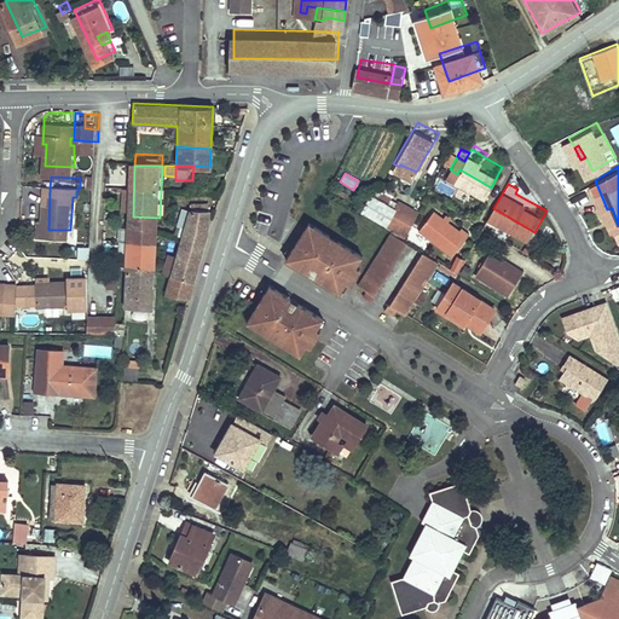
[(38,229),(48,230),(50,187),(44,187),(42,213),(39,213),(38,229)]
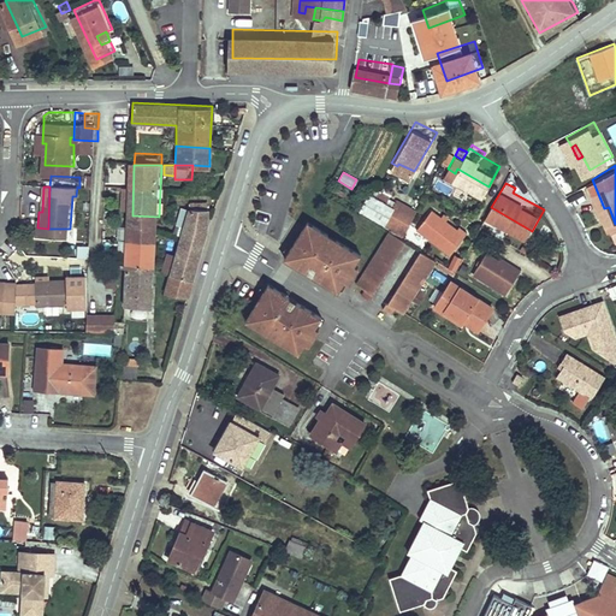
[(528,196),(515,188),(513,193),(526,200),(528,196)]
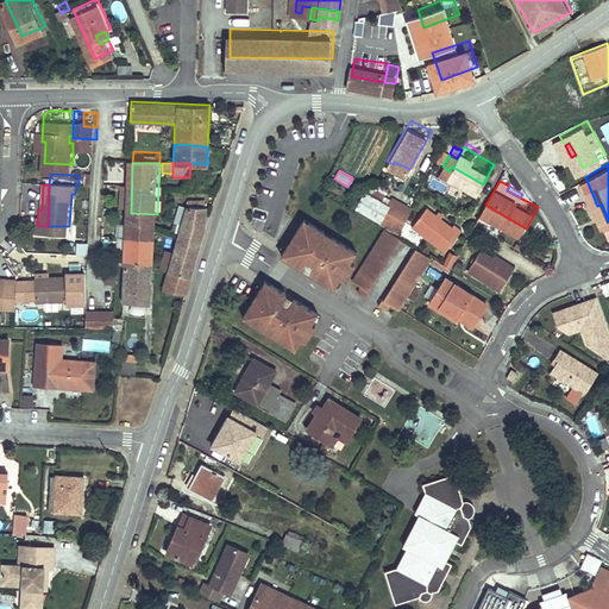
[(414,201),(396,190),(381,215),(397,225),(399,226),(414,201)]
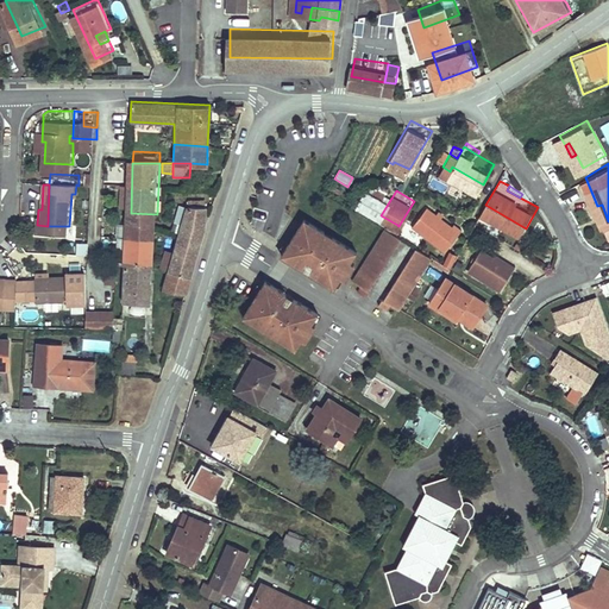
[(193,194),(171,258),(196,265),(211,215),(212,194),(193,194)]
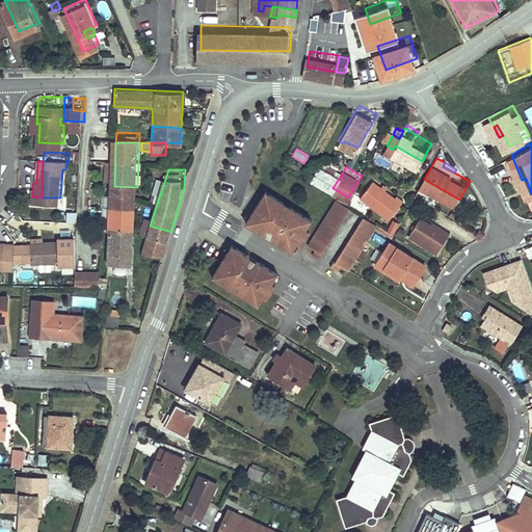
[(365,187),(395,209),(409,189),(403,185),(402,186),(378,169),(365,187)]
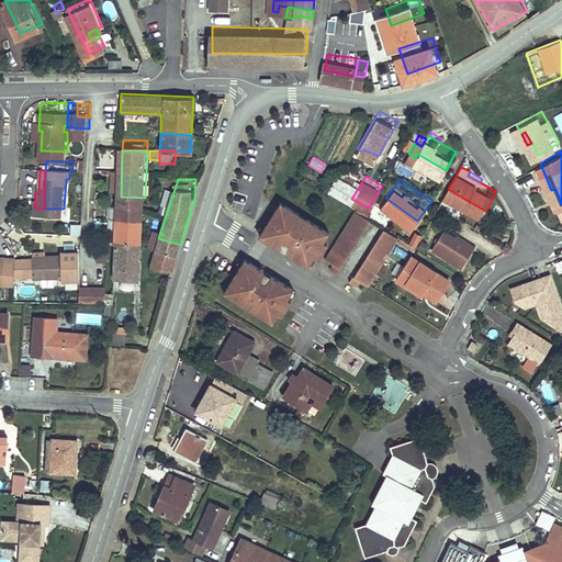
[(558,206),(561,204),(555,189),(551,190),(558,206)]
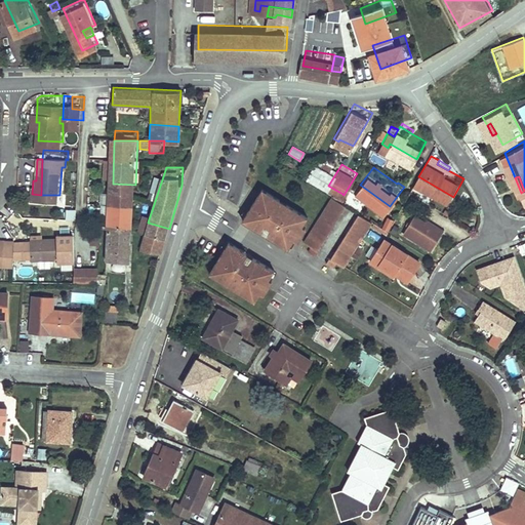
[(253,188),(258,191),(265,182),(259,178),(253,188)]
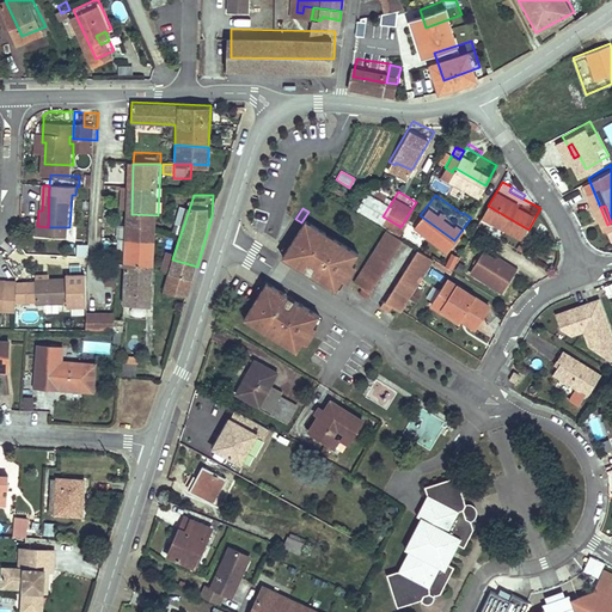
[(295,219),(287,233),(292,236),(288,243),(299,251),(301,248),(317,257),(312,265),(332,277),(338,268),(335,265),(340,258),(346,250),(348,252),(354,242),(308,212),(301,222),(295,219)]
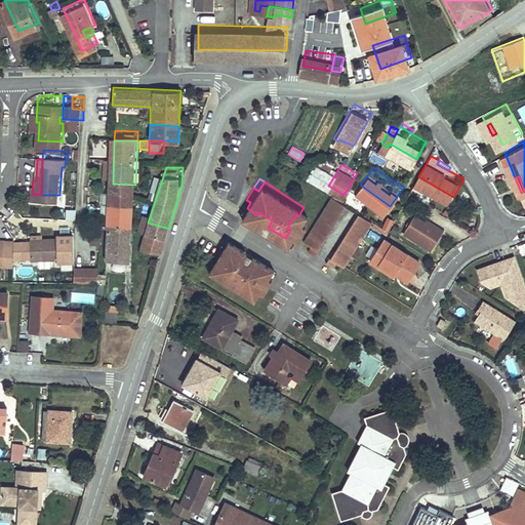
[(135,185),(113,184),(112,209),(134,210),(135,185)]
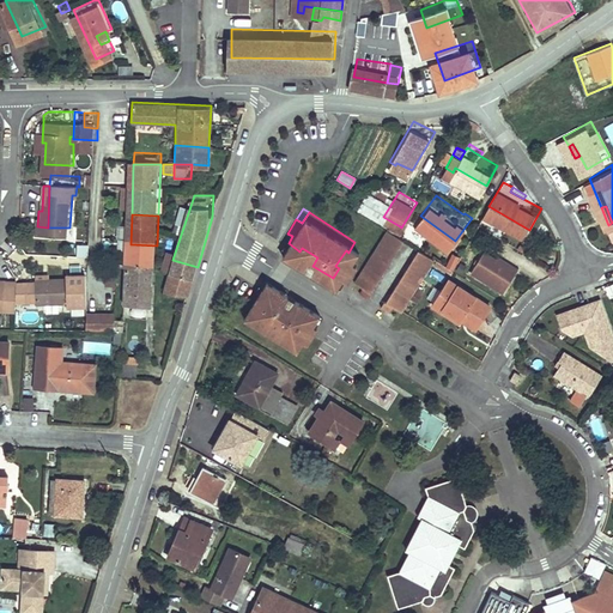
[(360,277),(357,283),(365,287),(368,281),(366,280),(400,226),(383,217),(351,271),(360,277)]
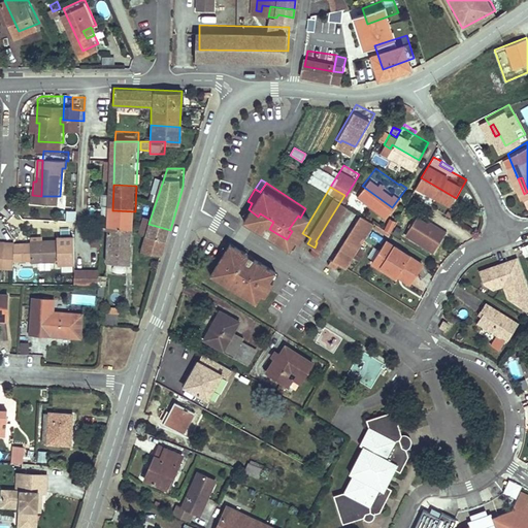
[(241,211),(269,229),(273,222),(260,213),(258,217),(249,209),(252,203),(248,201),(241,211)]
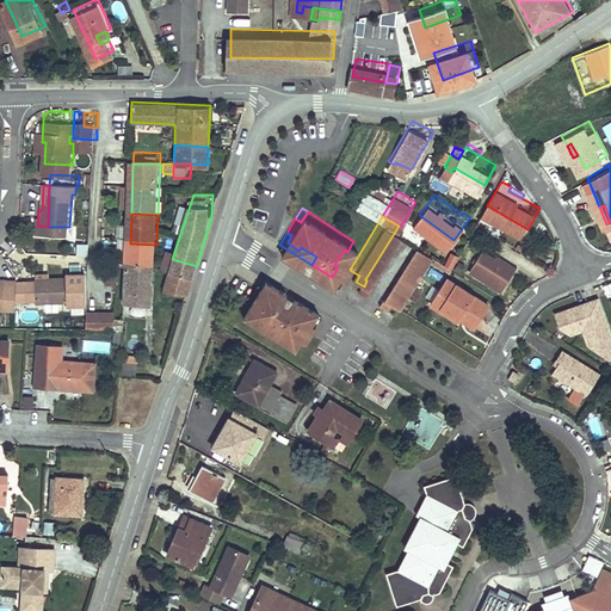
[(377,288),(374,292),(384,300),(387,294),(395,300),(430,246),(413,235),(380,289),(377,288)]
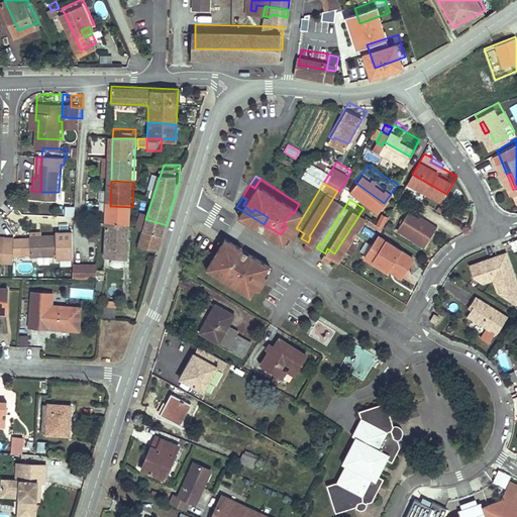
[(422,211),(412,204),(402,218),(429,236),(441,219),(433,214),(431,216),(422,211)]
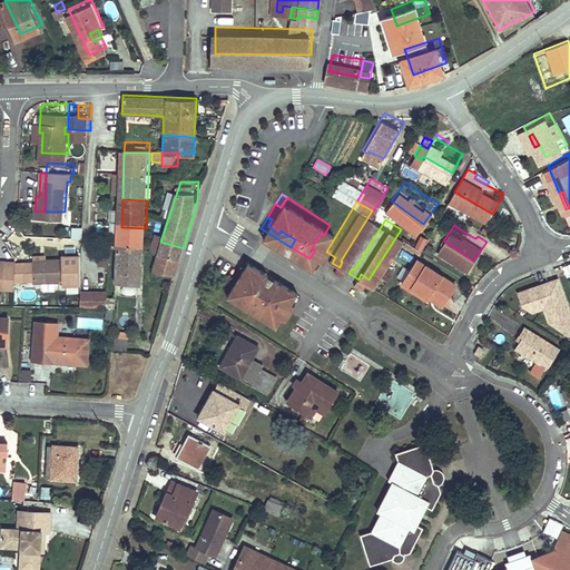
[(71,237),(80,237),(80,226),(71,226),(71,237)]
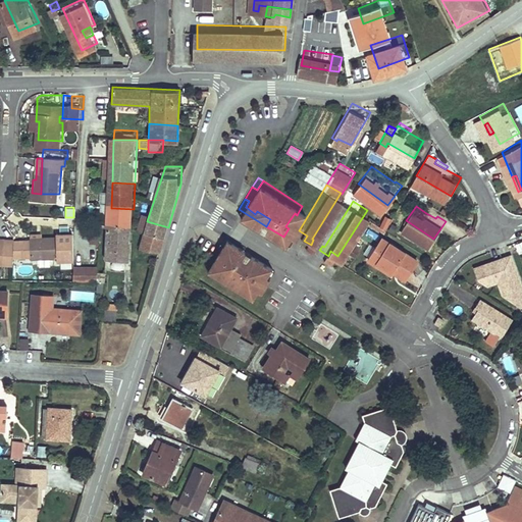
[(428,210),(426,213),(435,218),(437,216),(428,210)]
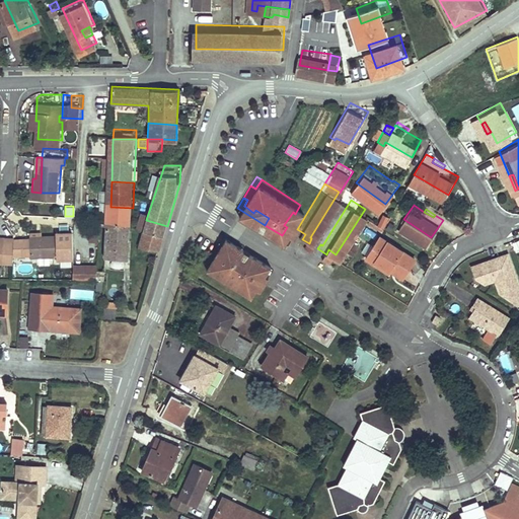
[(132,230),(133,212),(109,212),(108,230),(132,230)]
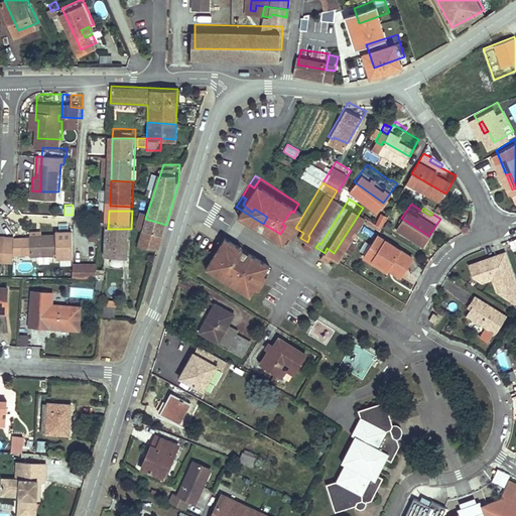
[(286,218),(292,221),(296,214),(293,213),(291,211),(286,218)]
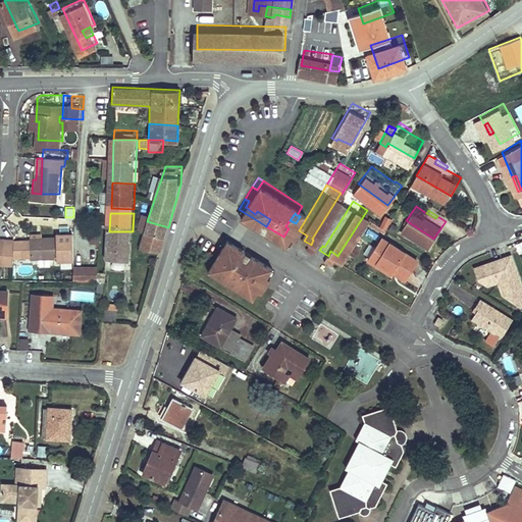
[(101,235),(102,218),(93,217),(92,235),(101,235)]
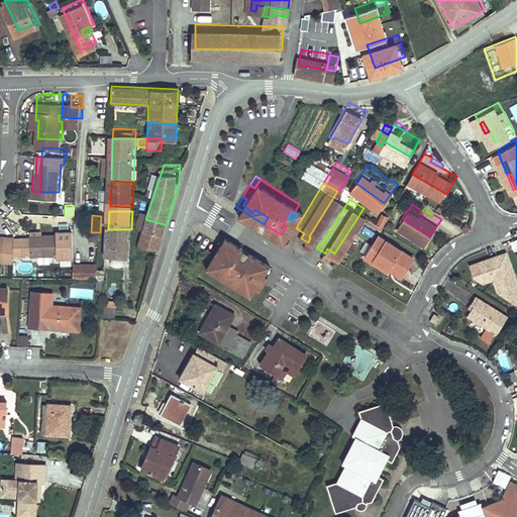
[(286,226),(289,228),(293,221),(287,218),(283,224),(286,226)]
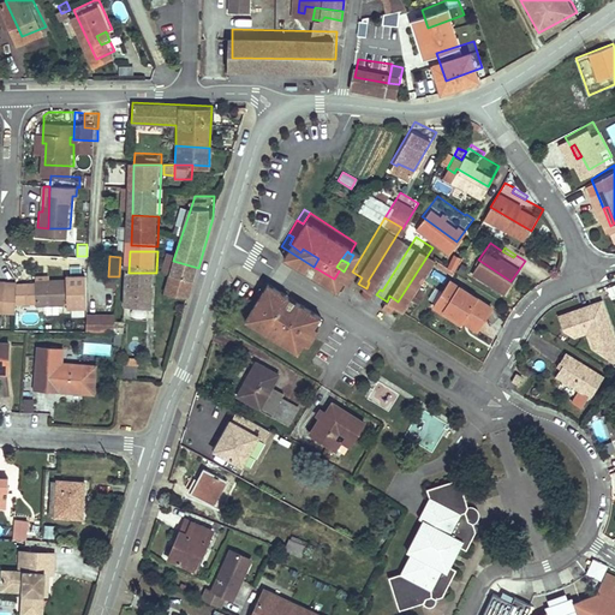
[(198,268),(173,261),(167,279),(167,281),(192,285),(198,268)]
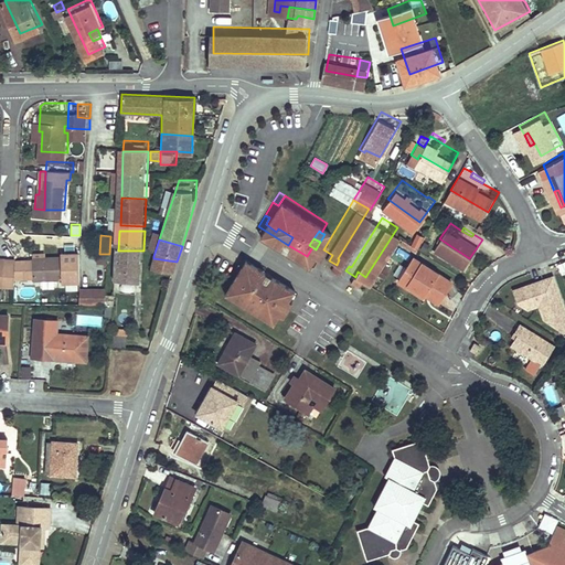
[(66,274),(82,274),(83,242),(66,242),(66,246),(41,246),(41,249),(41,268),(41,270),(46,270),(59,270),(66,270),(66,274)]
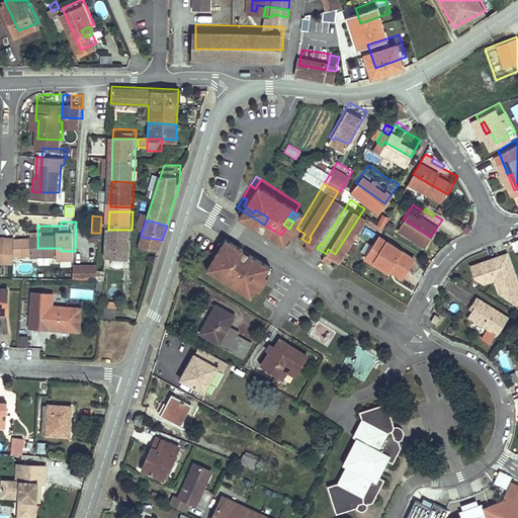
[(376,226),(363,247),(371,252),(373,249),(387,257),(391,253),(403,261),(411,248),(376,226)]
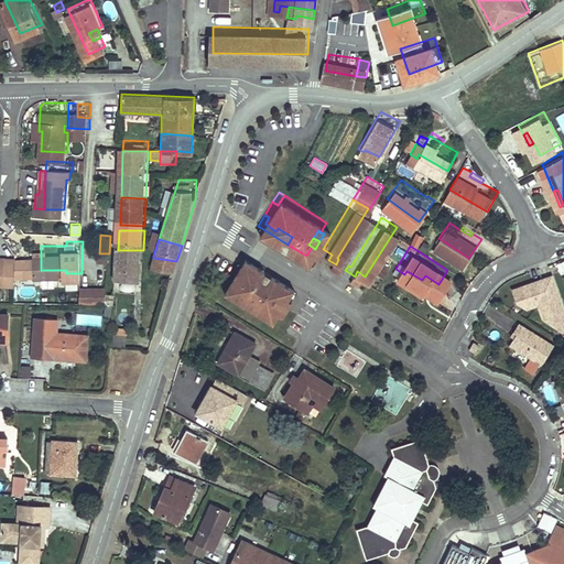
[(0,277),(20,279),(21,250),(0,248),(0,252),(0,277)]
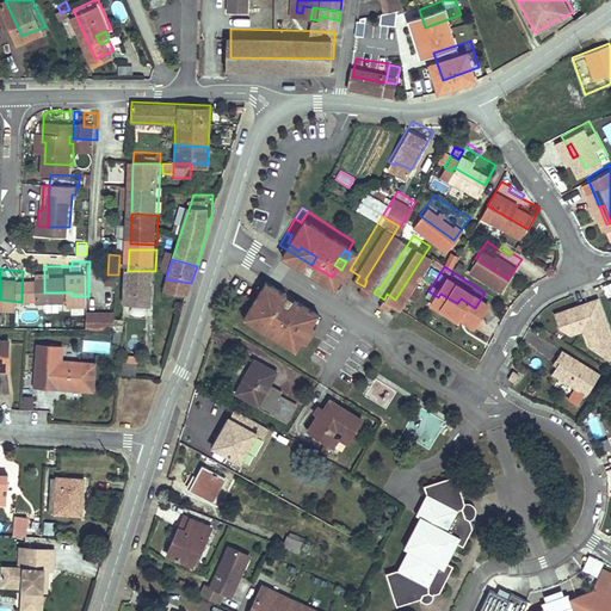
[(266,278),(277,284),(275,288),(290,297),(296,290),(264,270),(258,279),(261,283),(266,278)]
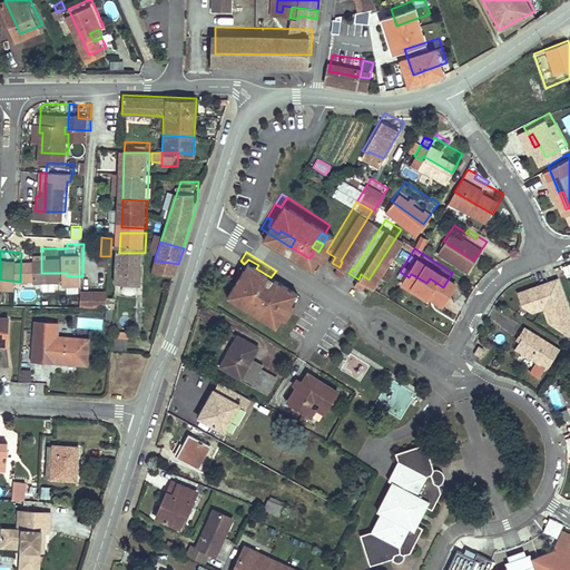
[(145,253),(119,253),(118,271),(144,272),(145,253)]
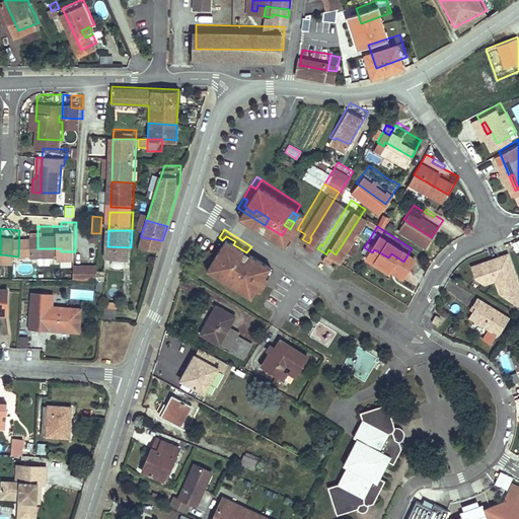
[(219,237),(211,249),(215,251),(209,263),(248,288),(254,280),(251,278),(255,271),(260,264),(263,266),(268,257),(251,246),(246,252),(233,244),(235,241),(226,236),(222,240),(219,237)]
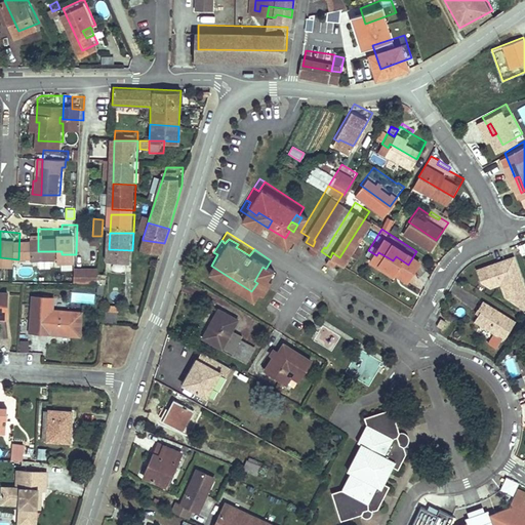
[(524,297),(524,273),(516,249),(479,263),(482,272),(491,278),(502,274),(507,287),(524,297)]
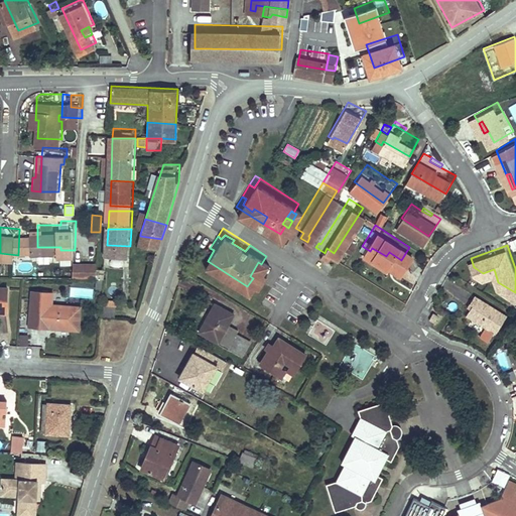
[(210,248),(204,258),(208,261),(214,250),(210,248)]
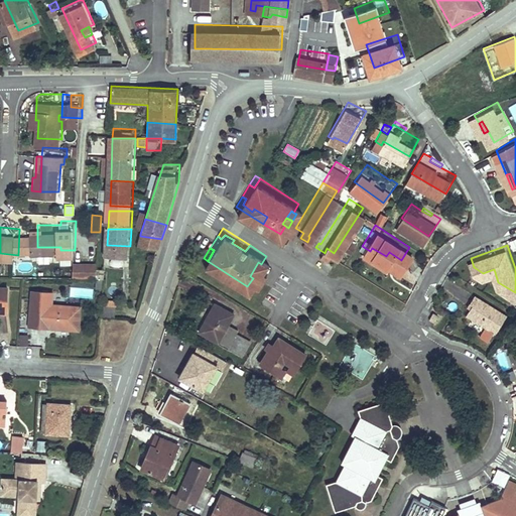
[(370,251),(384,259),(386,256),(372,248),(370,251)]
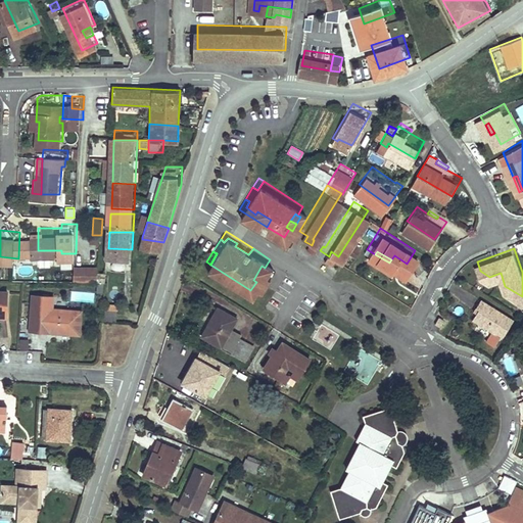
[(391,259),(403,268),(407,264),(394,255),(391,259)]
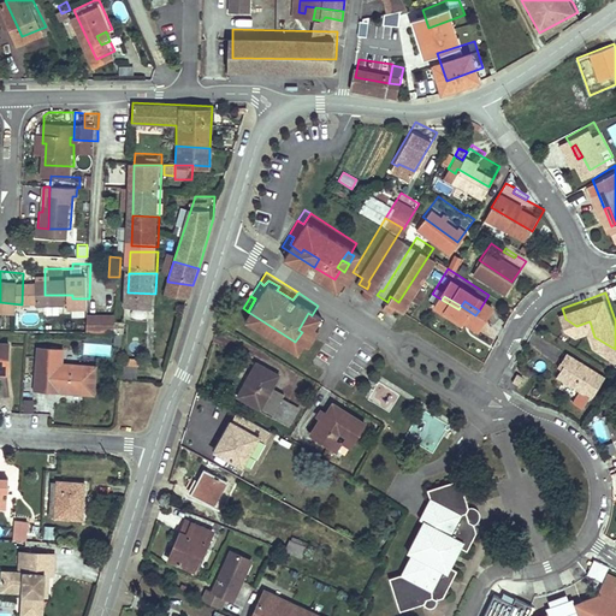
[(118,307),(89,306),(88,321),(117,323),(118,307)]
